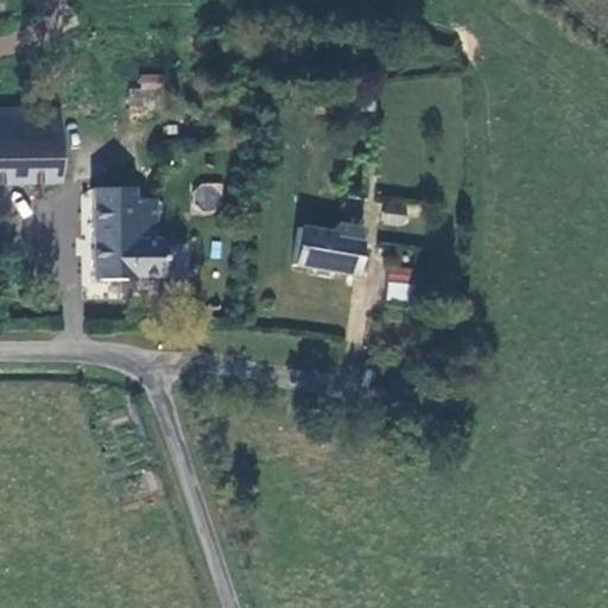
[(163,109),(164,74),(132,73),(131,109),(163,109)]
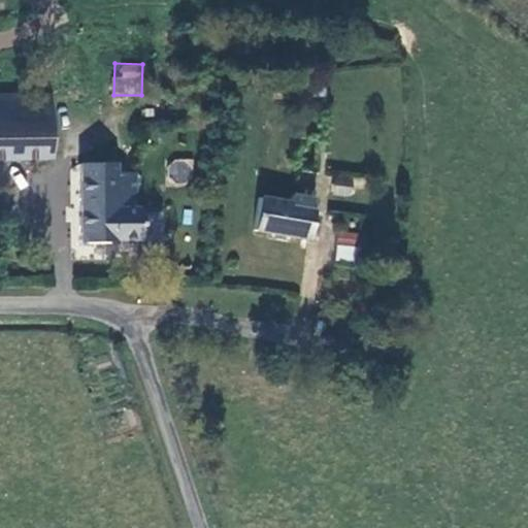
[(0,158),(46,159),(48,97),(0,95),(0,158)]
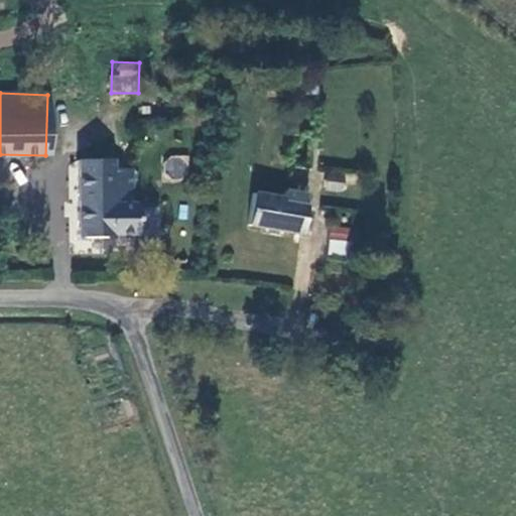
[(187,156),(168,155),(166,176),(186,178),(187,156)]
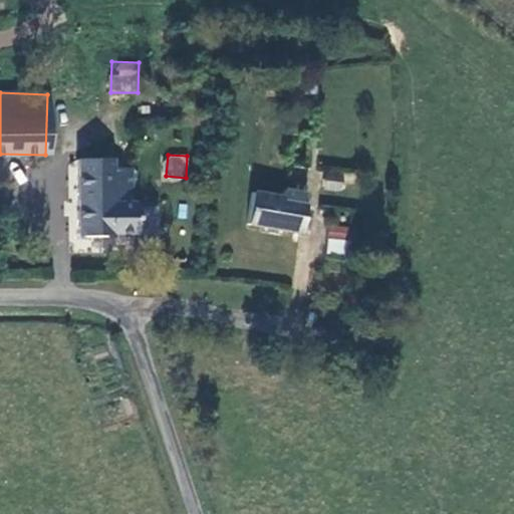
[(111,161),(77,161),(77,237),(111,237),(111,235),(137,235),(137,205),(132,205),(132,170),(111,170),(111,161)]
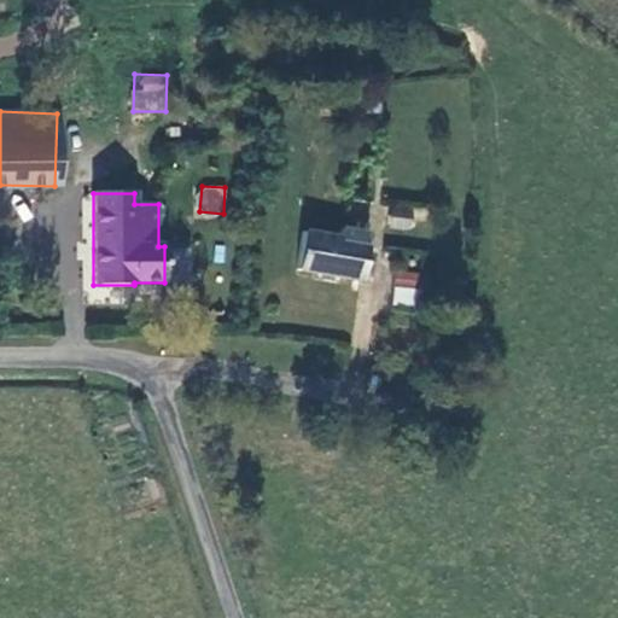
[(390,200),(388,227),(414,228),(417,203),(390,200)]
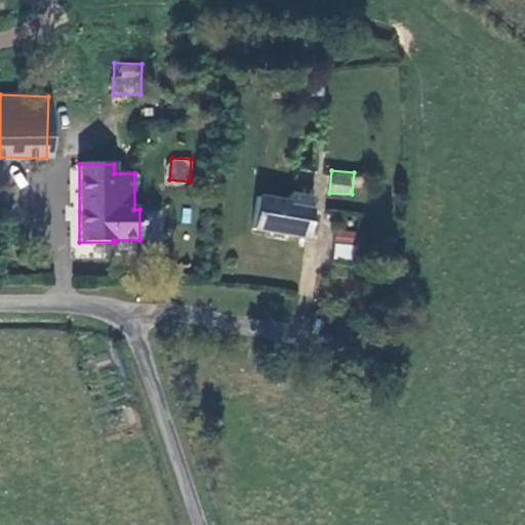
[(252,232),(305,238),(309,197),(289,194),(288,203),(255,199),(252,232)]
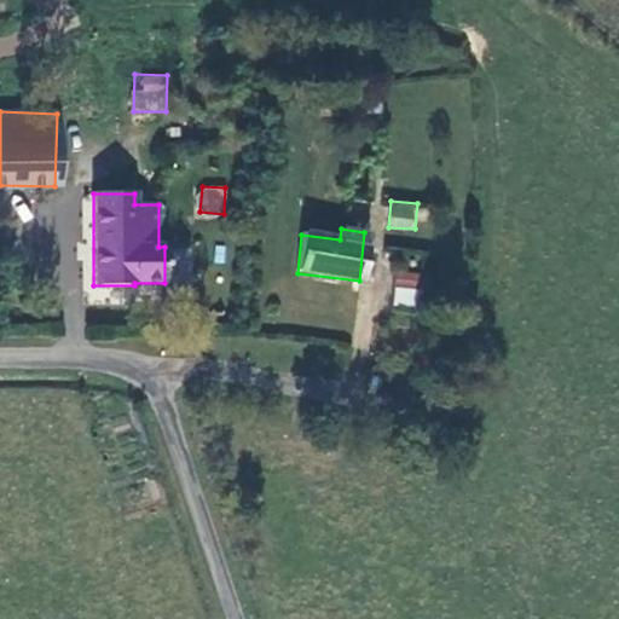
[(427,306),(428,289),(423,289),(426,275),(395,271),(392,302),(427,306)]
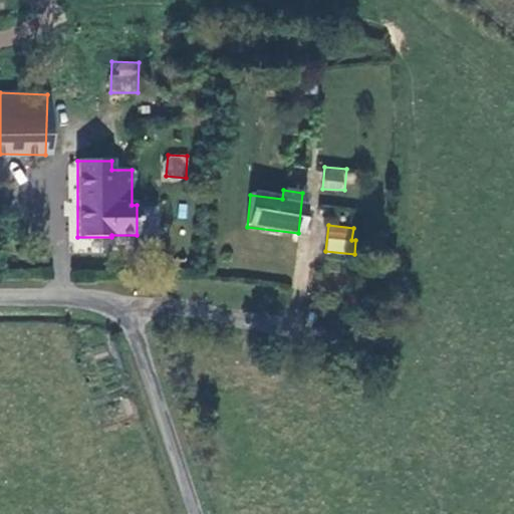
All buildings are outlined.
